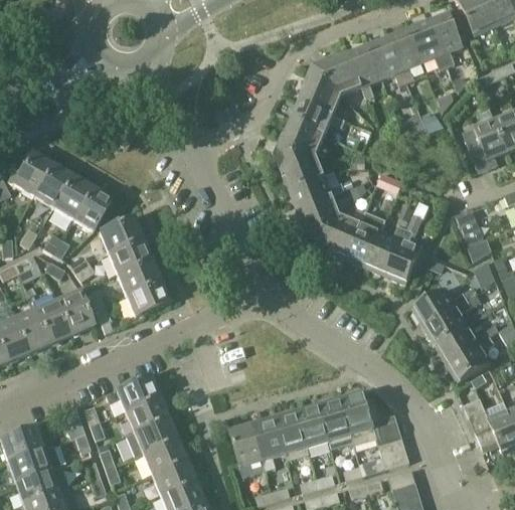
[(495,26),(483,0),(459,0),(475,35),(495,26)]
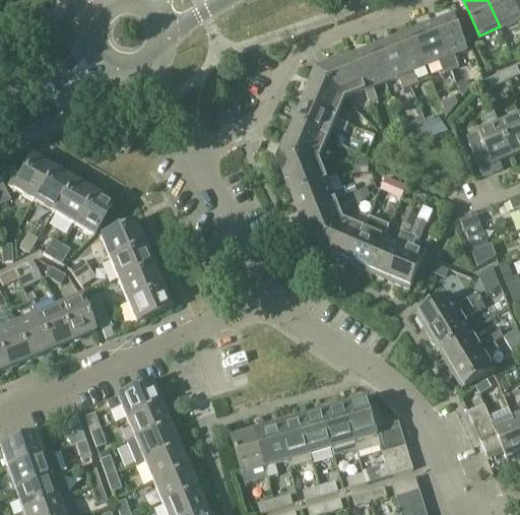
[(519,17),(511,0),(488,0),(500,26),(519,17)]
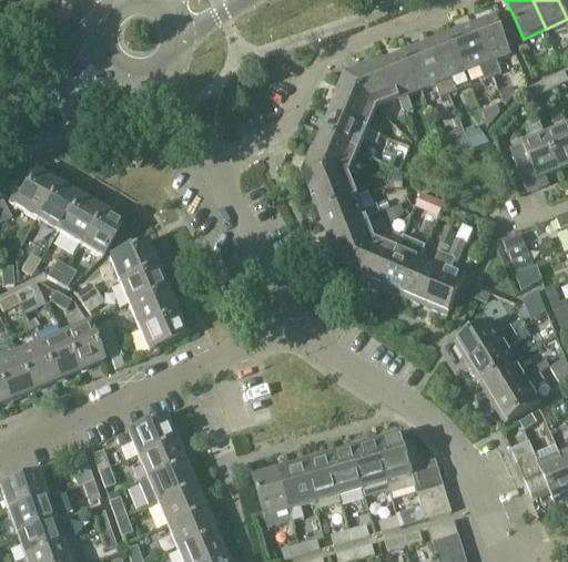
[(567,19),(567,0),(558,0),(567,19)]
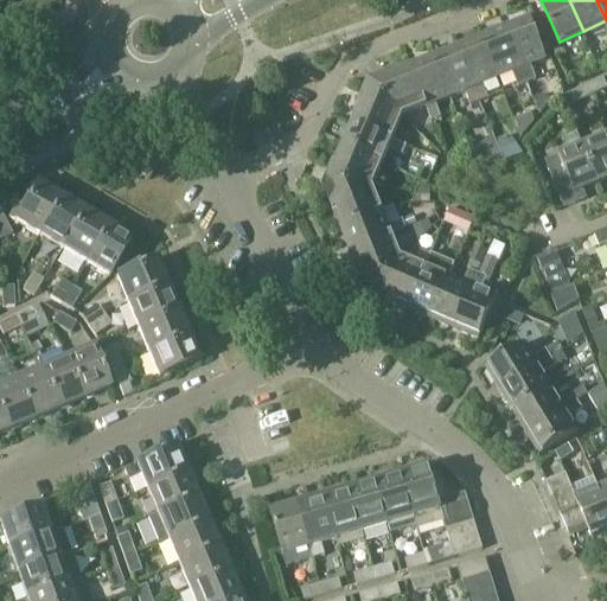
[(505,21),(528,78),(536,75),(530,61),(545,55),(529,12),(505,21)]
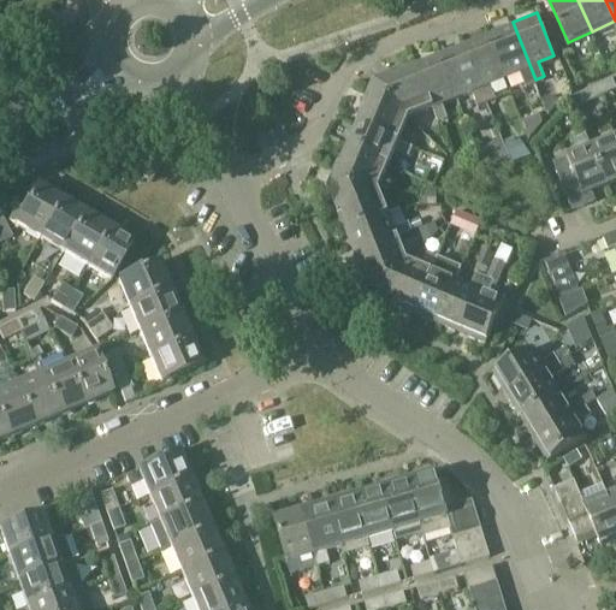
[(526,83),(535,80),(513,22),(489,31),(505,75),(520,69),(526,83)]
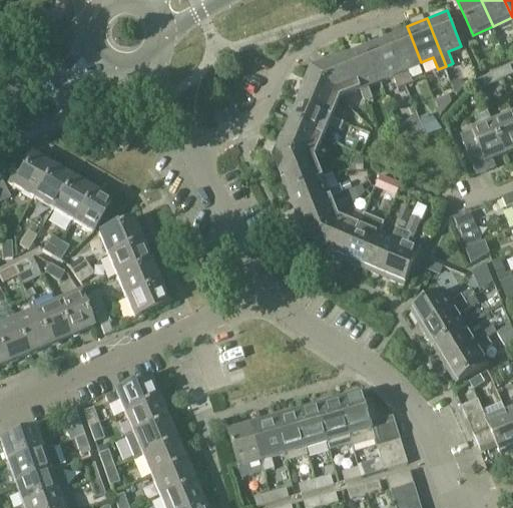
[(408,67),(421,62),(407,26),(386,34),(406,82),(413,79),(408,67)]
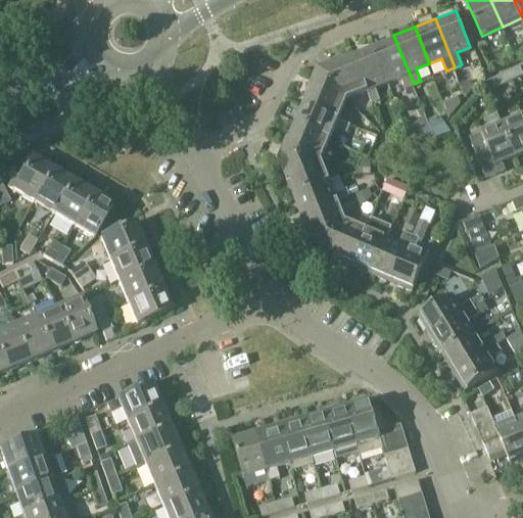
[(406,87),(414,84),(393,35),(373,43),(388,80),(400,75),(406,87)]
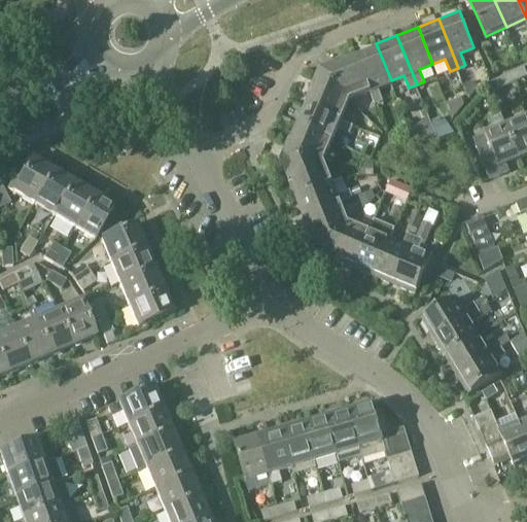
[(376,43),(355,51),(371,89),(376,101),(383,98),(378,85),(391,80),(376,43)]
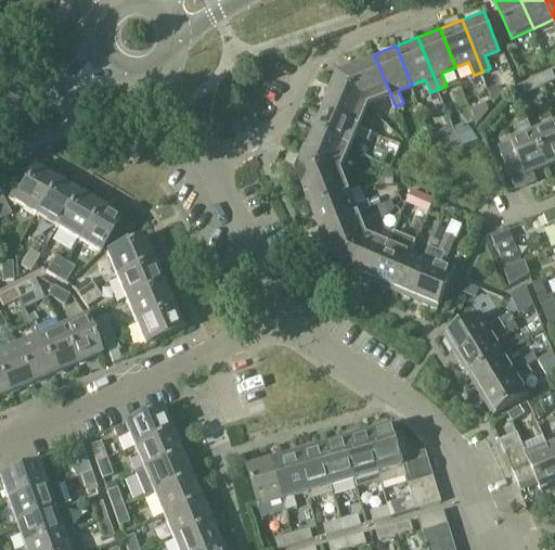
[(369,102),(390,93),(374,54),(337,69),(369,102)]
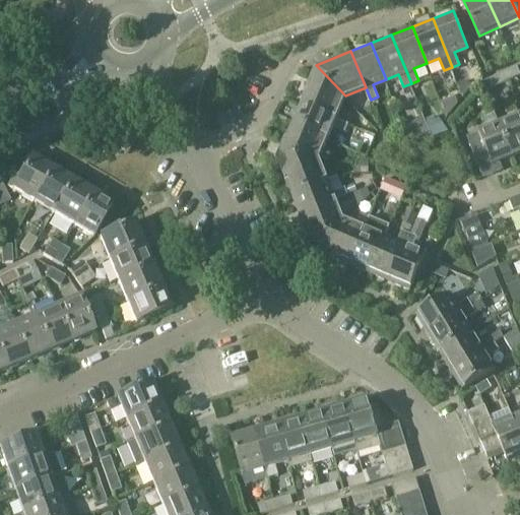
[(503,70),(507,78),(519,71),(517,63),(503,70)]
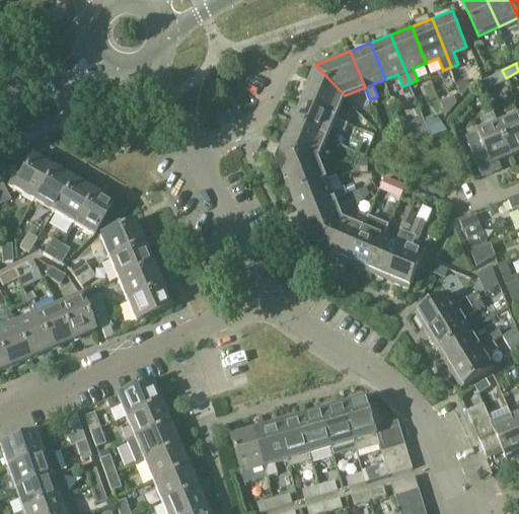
[(337,115),(345,95),(315,65),(300,99),(337,115)]
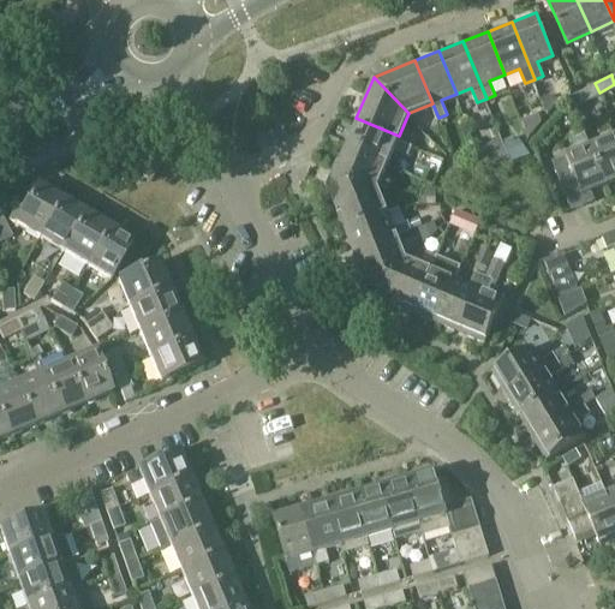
[(580,101),(599,93),(595,83),(577,91),(580,101)]
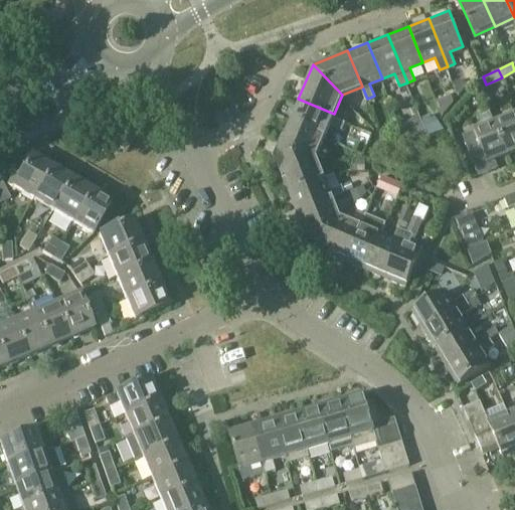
[(453,79),(459,93),(468,81),(463,77),(459,76),(453,79)]
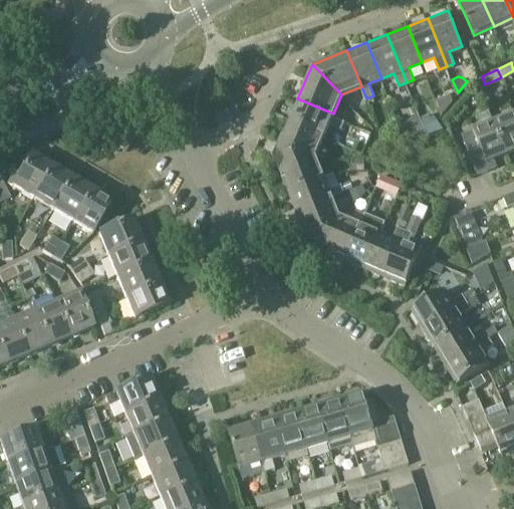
[(436,96),(442,112),(454,99),(450,91),(436,96)]
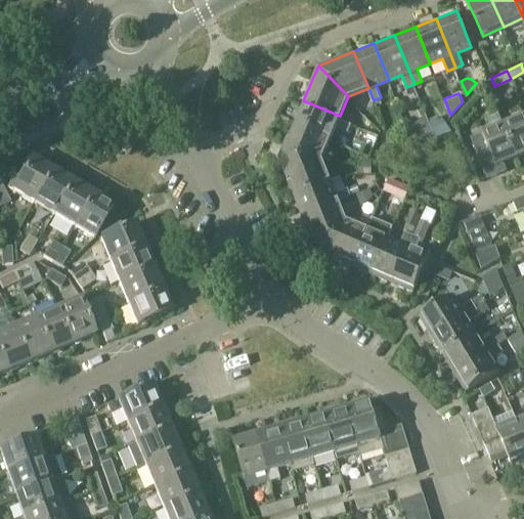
[(352,121),(340,116),(303,100),(295,121),(331,137),(336,124),(349,129),(352,121)]
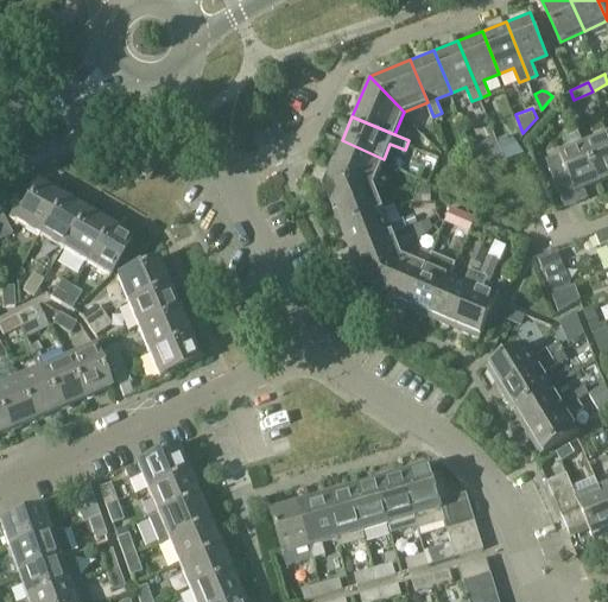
[(607,132),(584,141),(601,179),(607,176),(607,132)]
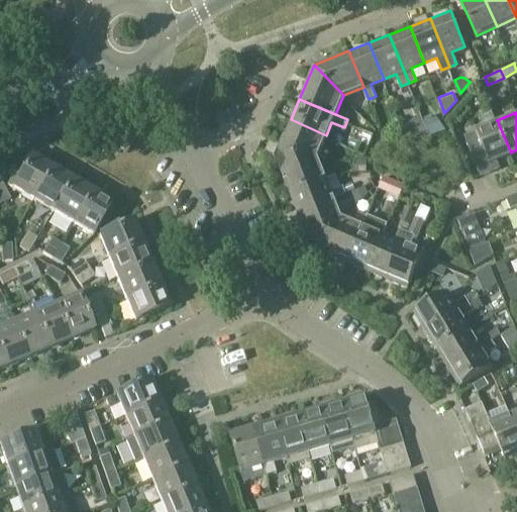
[(445,126),(440,118),(426,124),(429,132),(445,126)]
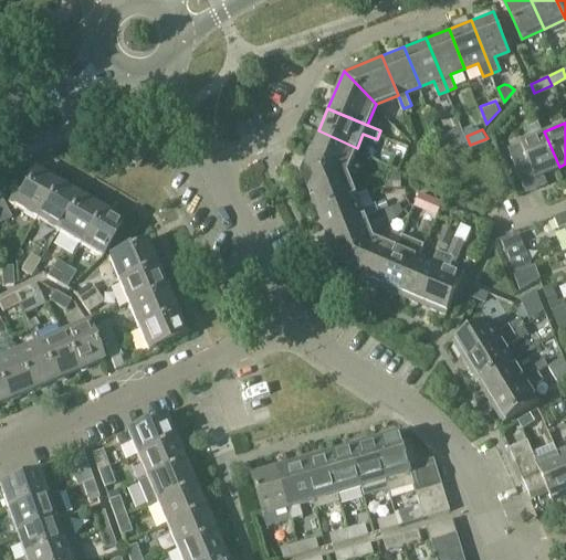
[(302,169),(348,170),(357,148),(318,130),(302,169)]
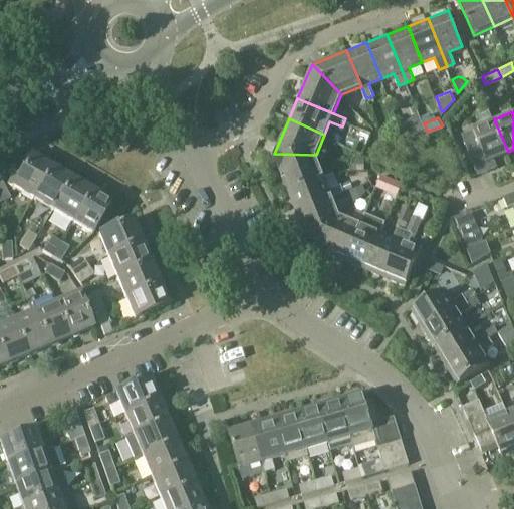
[(463,133),(478,171),(497,163),(495,158),(508,152),(494,119),(463,133)]
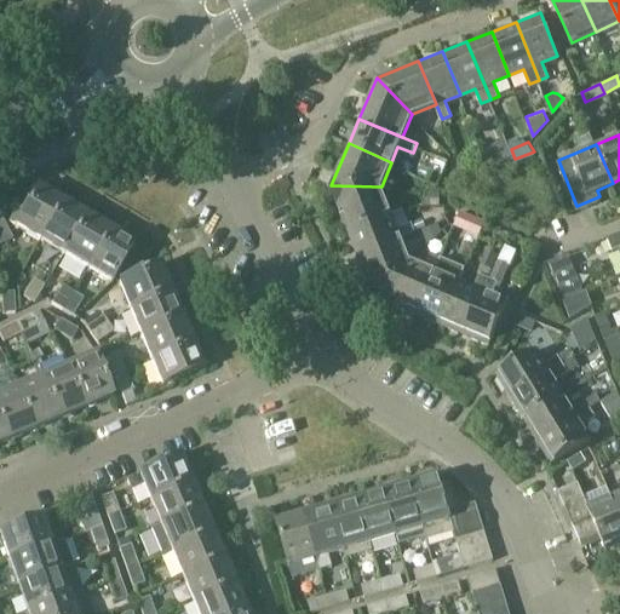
[(39,236),(62,196),(36,182),(24,205),(18,201),(9,218),(39,236)]
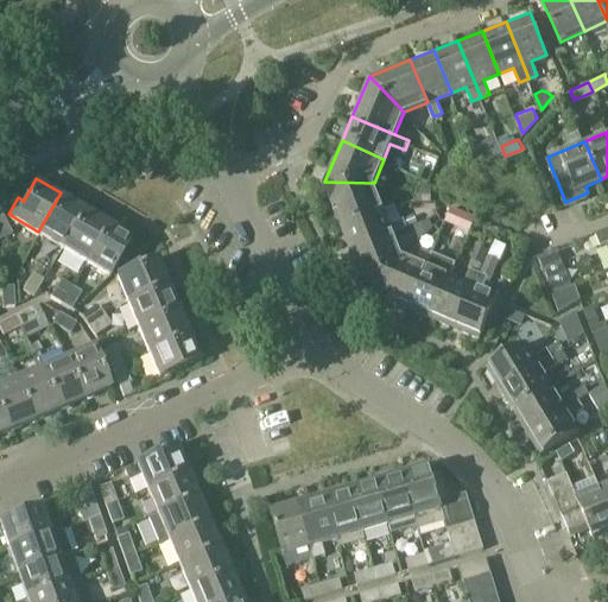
[(384,206),(374,183),(324,182),(341,223),(384,206)]
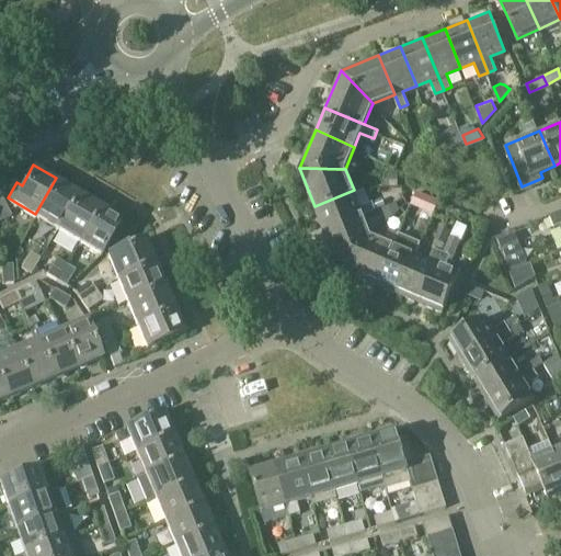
[(57,226),(77,191),(56,178),(35,214),(57,226)]
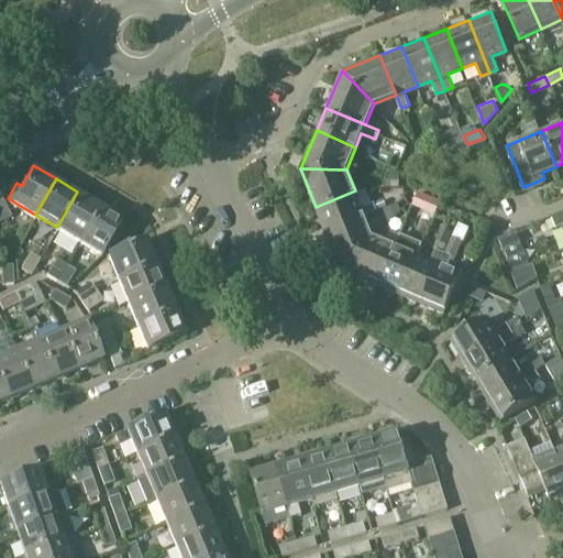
[(77,192),(57,227),(78,239),(99,204),(91,199),(92,197),(92,194),(83,188),(79,189),(78,192),(77,192)]
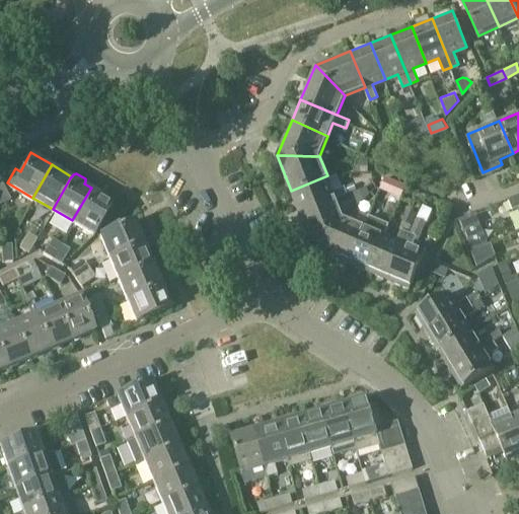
[(404,182),(384,174),(382,180),(401,189),(404,182)]
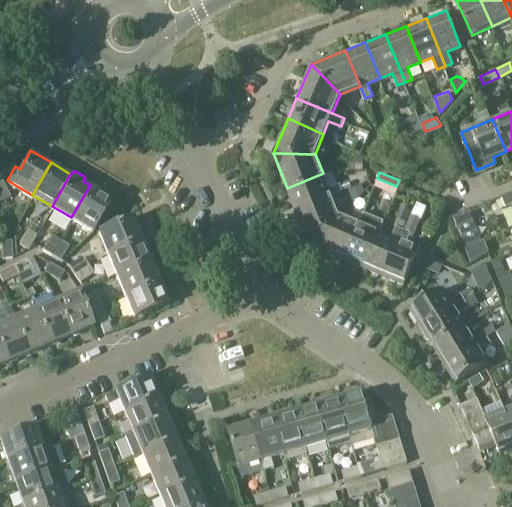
[(0,197),(10,193),(0,173),(0,197)]
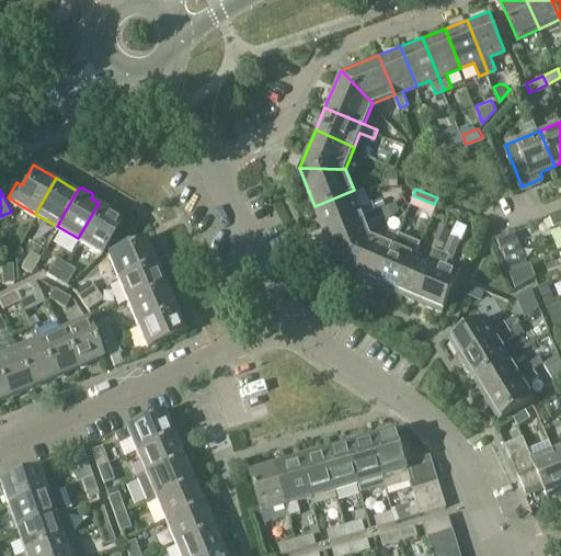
[(359,204),(354,190),(315,206),(323,228),(363,213),(376,207),(373,199),(359,204)]
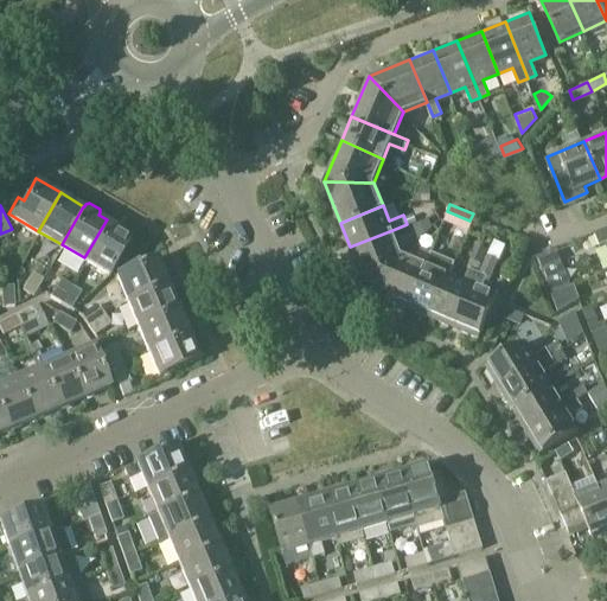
[(131,234),(107,219),(84,257),(109,272),(131,234)]
